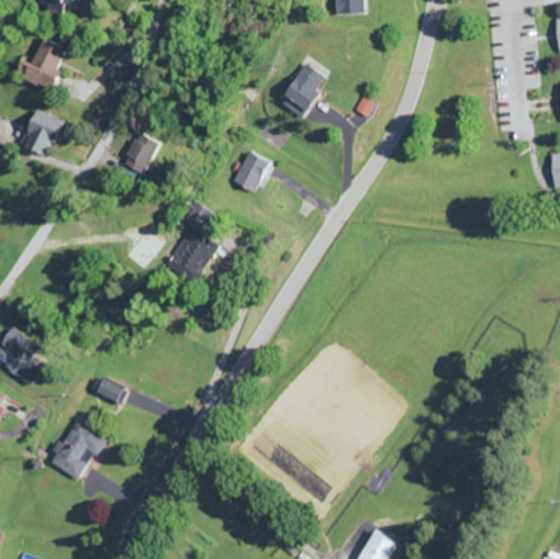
[(48,0),(47,7),(71,12),(74,0),(48,0)]
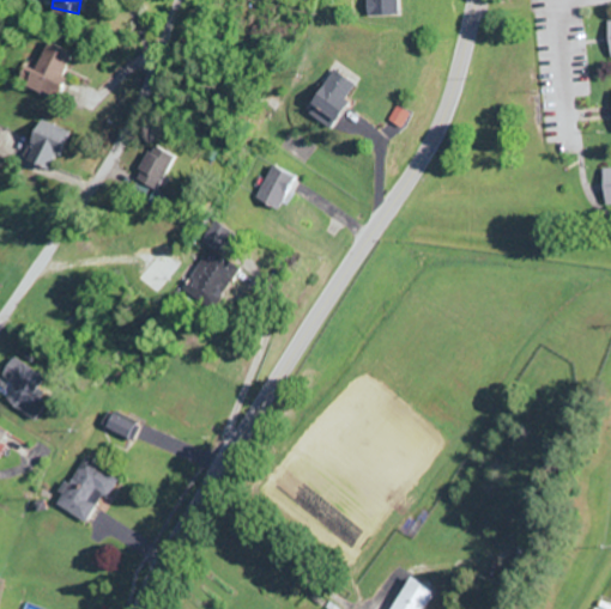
[(367,0),(367,14),(399,13),(398,0),(367,0)]
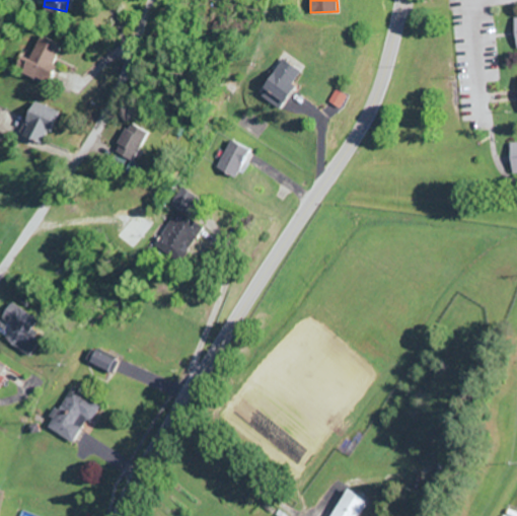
[(516,15),(511,16),(514,47),(516,47),(516,76),(516,95),(516,141),(506,142),(509,171),(516,170),(516,15)]
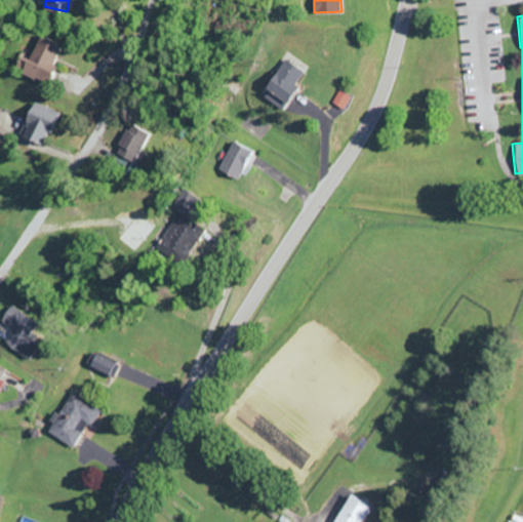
[(64,45),(41,34),(30,58),(22,54),(16,67),(46,82),(64,45)]
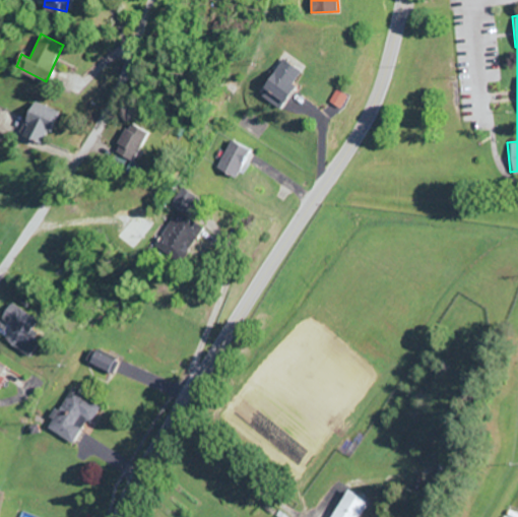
[(292,83),(300,70),(280,58),(258,94),(279,109),(294,85),(292,83)]
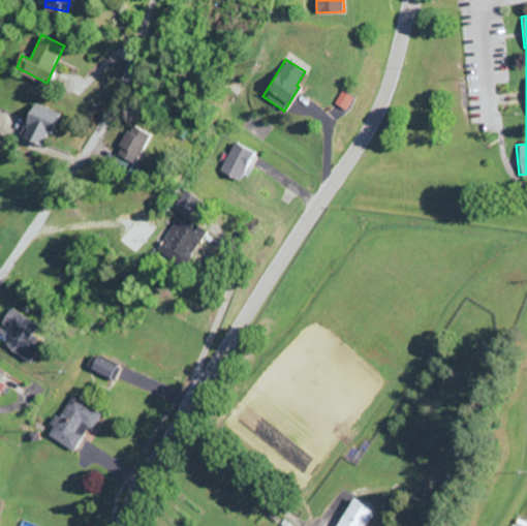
[(353,96),(342,91),(336,103),(347,110),(353,96)]
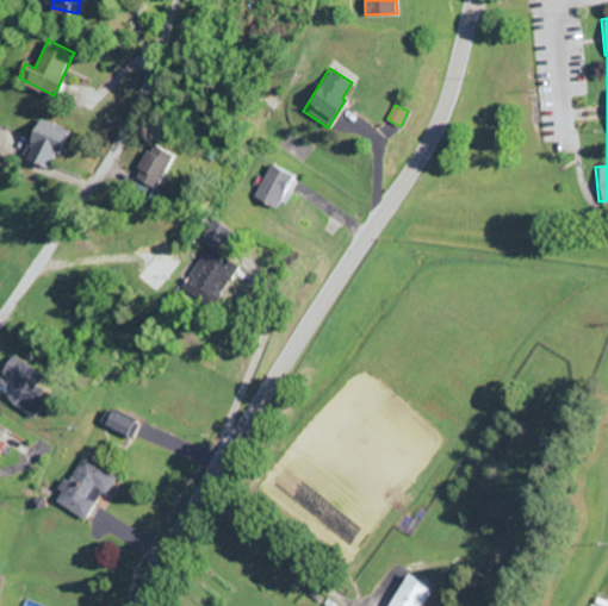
[(23,158),(48,168),(63,129),(35,117),(25,142),(29,143),(23,158)]
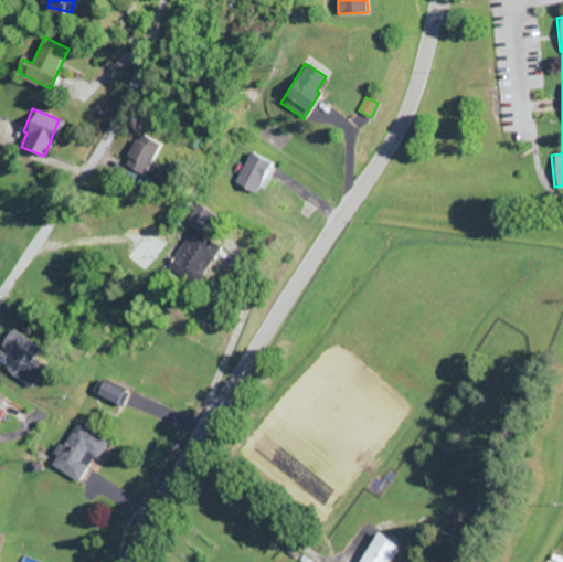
[(158,142),(136,133),(121,166),(144,176),(158,142)]
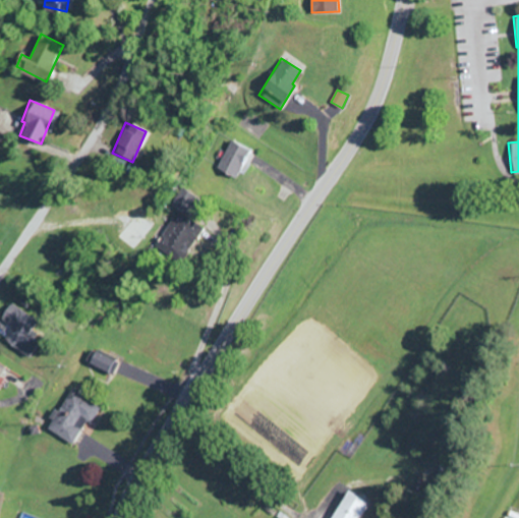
[(249,148),(229,139),(218,169),(238,176),(249,148)]
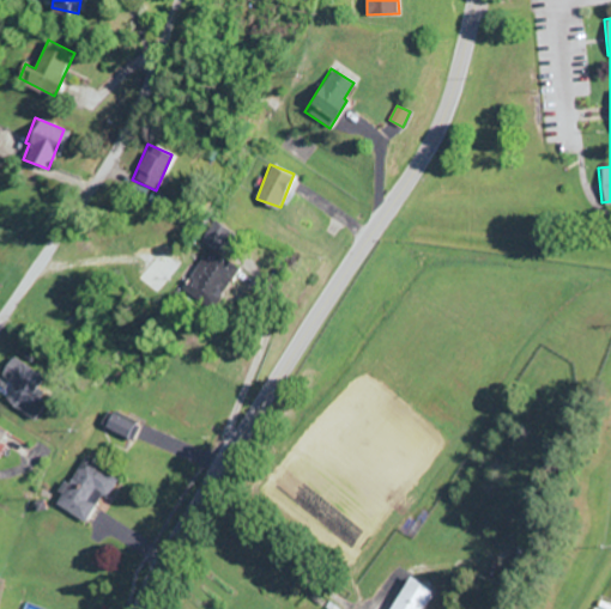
[(186,285),(219,304),(240,266),(218,254),(231,230),(213,219),(203,239),(209,243),(186,285)]
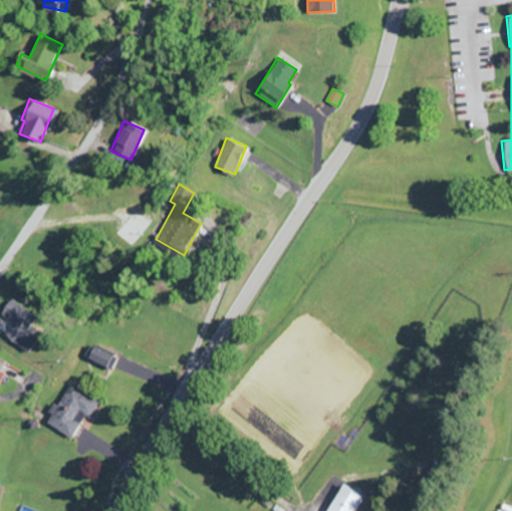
[(38,316),(13,298),(1,313),(13,322),(5,334),(28,352),(41,335),(30,327),(38,316)]
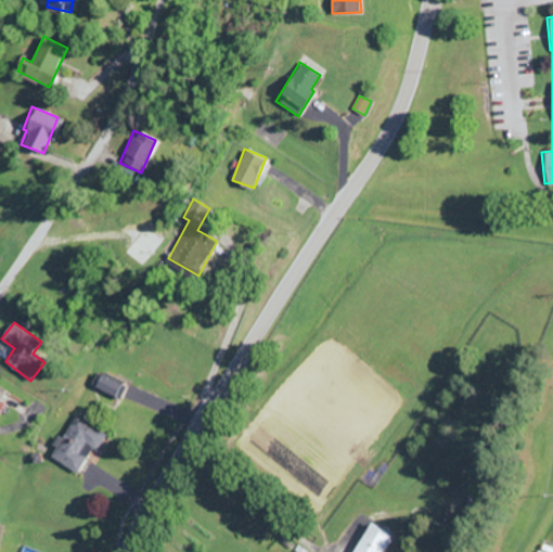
[(119,398),(125,386),(100,374),(93,387),(119,398)]
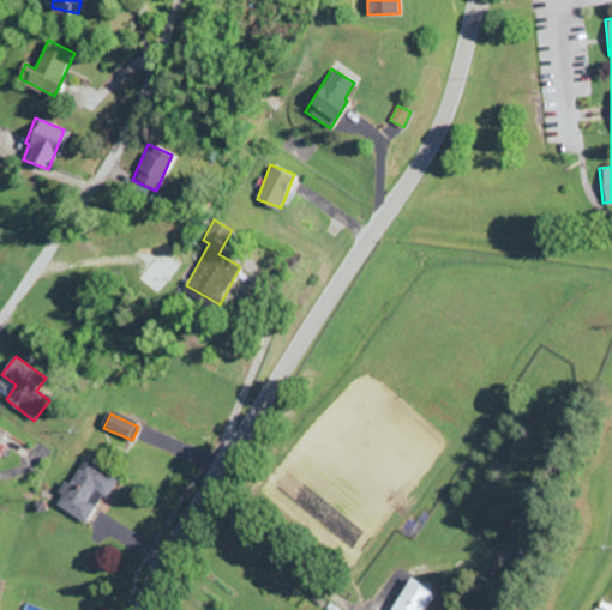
[(85,521),(101,495),(107,497),(119,479),(84,458),(69,484),(63,481),(57,493),(60,495),(55,505),(85,521)]
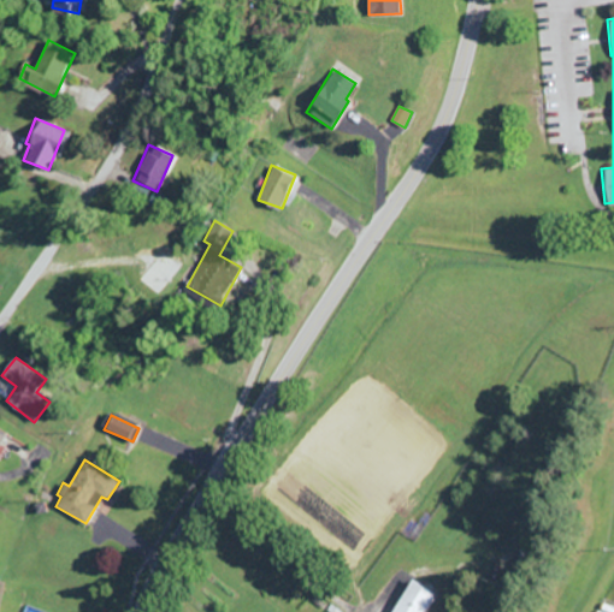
[(423,611),(436,592),(409,576),(388,611),(423,611)]
